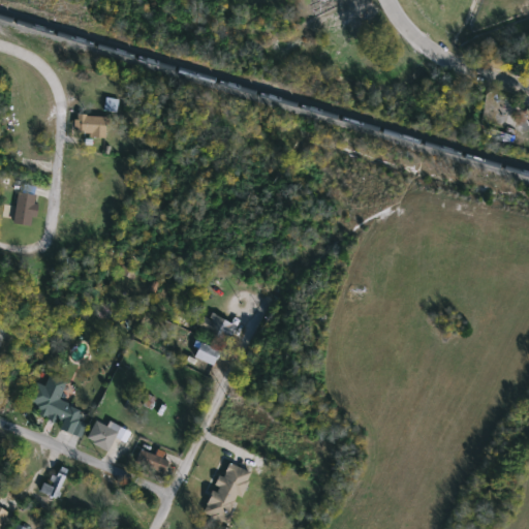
[(105,112),(105,100),(114,100),(114,112),(105,112)]
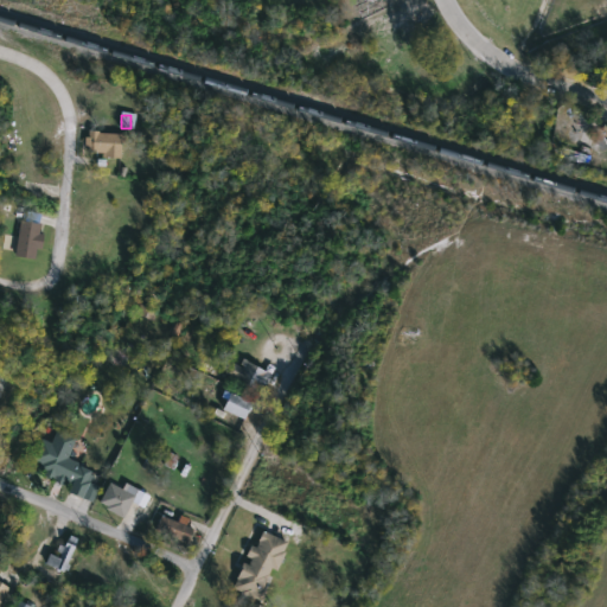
[(580,127),(576,146),(550,141),(554,122),(580,127)]
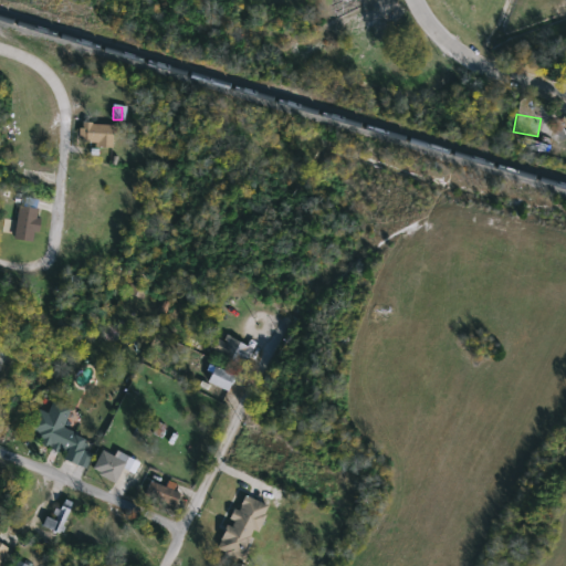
[(79,146),(79,125),(112,125),(112,146),(79,146)]
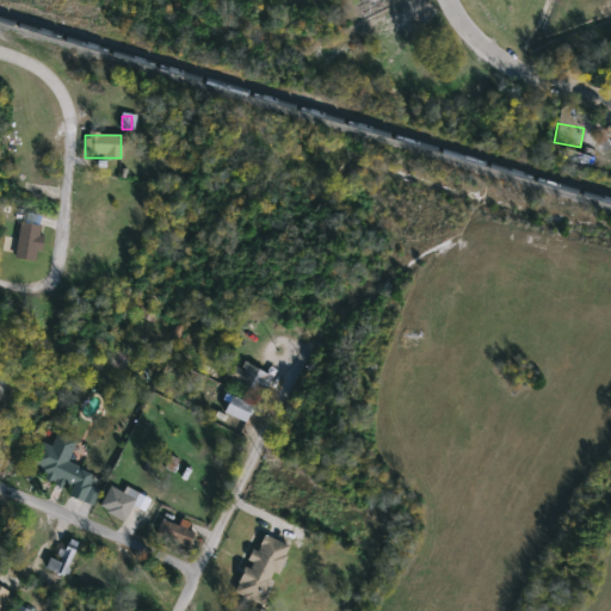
[(35,264),(13,259),(22,223),(42,227),(35,264)]
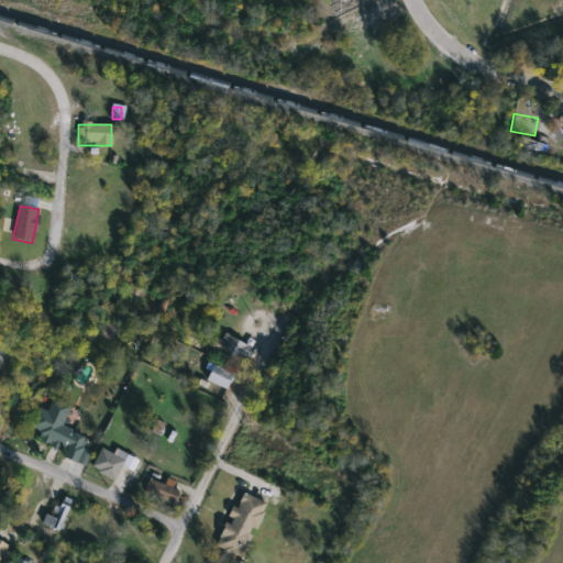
[(242,364),(208,348),(214,335),(221,339),(224,334),(251,348),(242,364)]
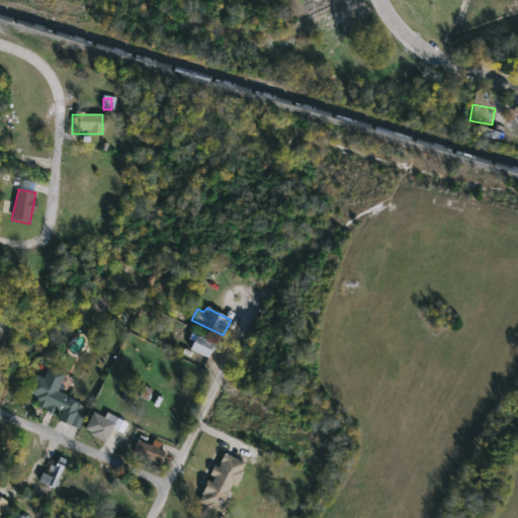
[(208,359),(189,351),(196,336),(214,344),(208,359)]
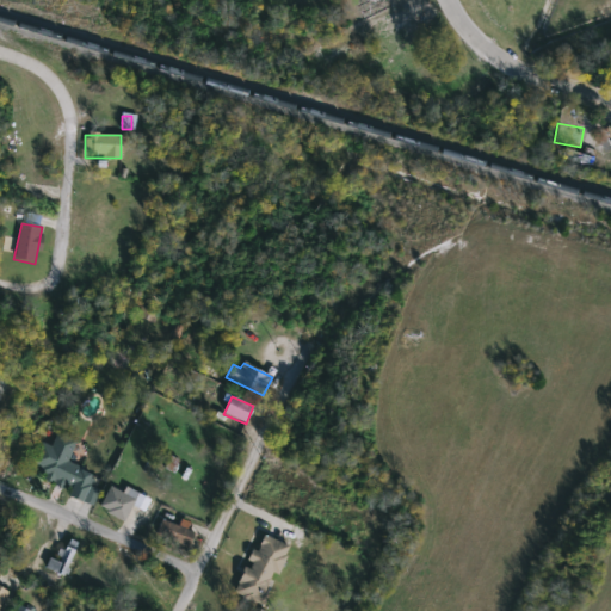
[(91,506),(69,495),(72,491),(49,480),(51,475),(31,466),(42,444),(50,448),(57,433),(78,443),(68,463),(104,480),(91,506)]
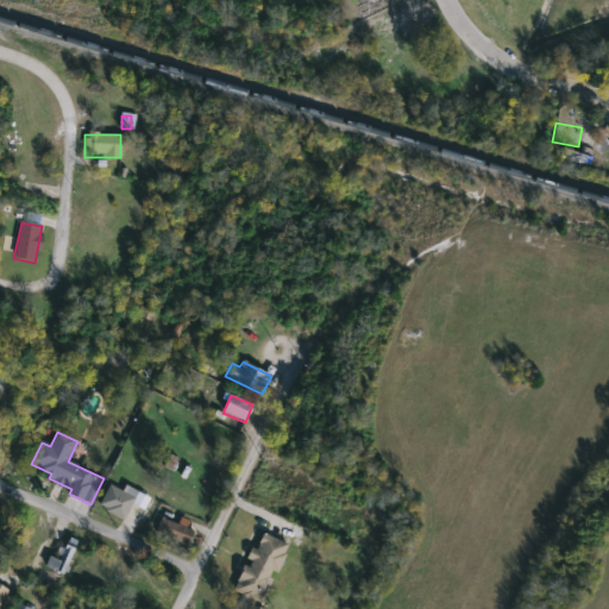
[(149,500),(143,510),(133,504),(124,521),(99,506),(111,484),(123,491),(126,487),(149,500)]
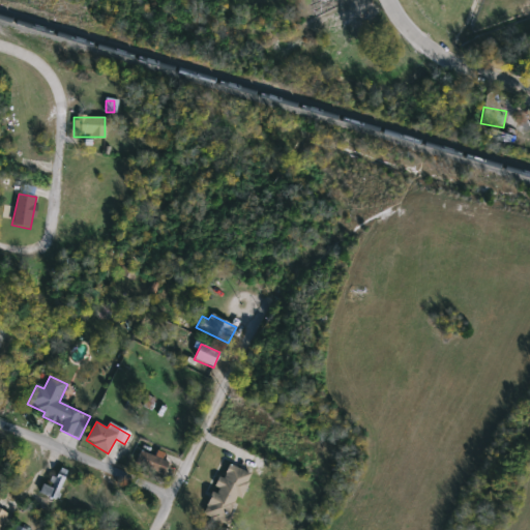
[(204,517),(224,464),(249,473),(230,526),(204,517)]
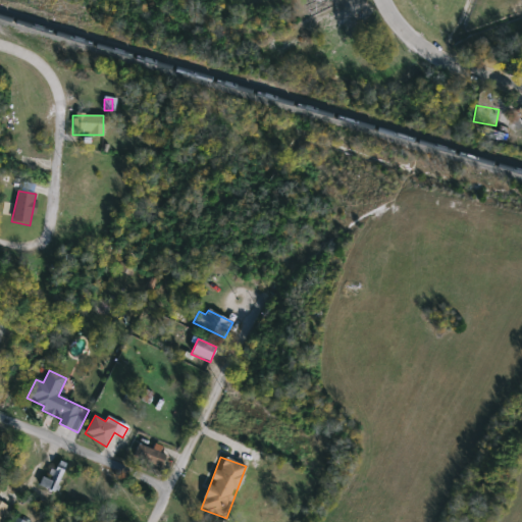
[(41,486),(51,466),(64,472),(55,492),(41,486)]
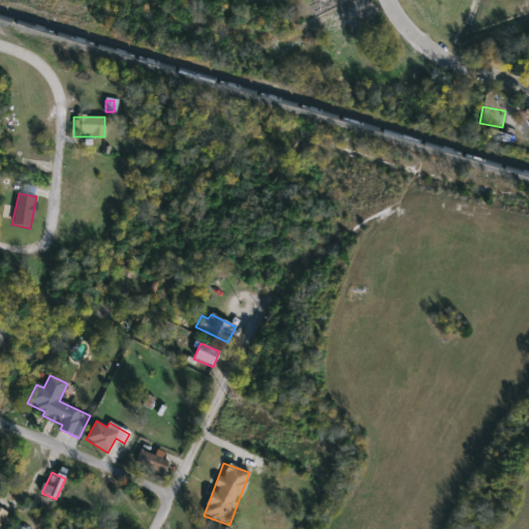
[(0,528),(0,508),(9,515),(0,528)]
